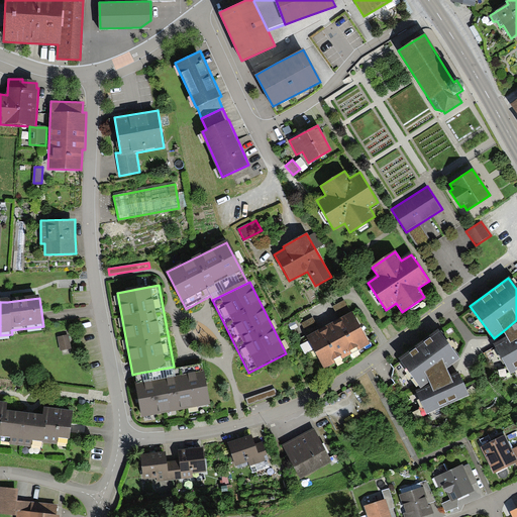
[(313,316),(302,323),(308,335),(307,336),(323,368),(370,343),(352,311),(350,312),(345,302),(335,307),(341,318),(329,324),(319,329),(313,316)]
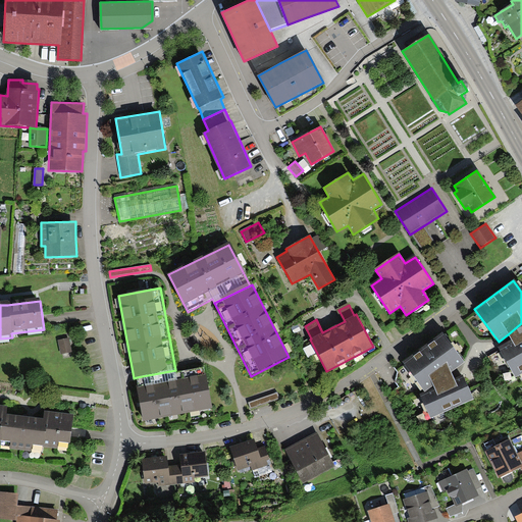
[(521,323),(508,334),(511,341),(521,333),(521,323)]
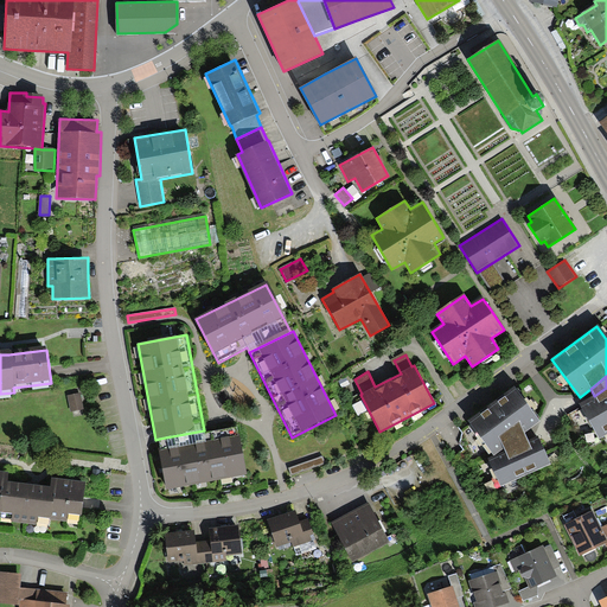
[(540,422),(513,388),(470,421),(494,455),(504,448),(525,433),(540,422)]
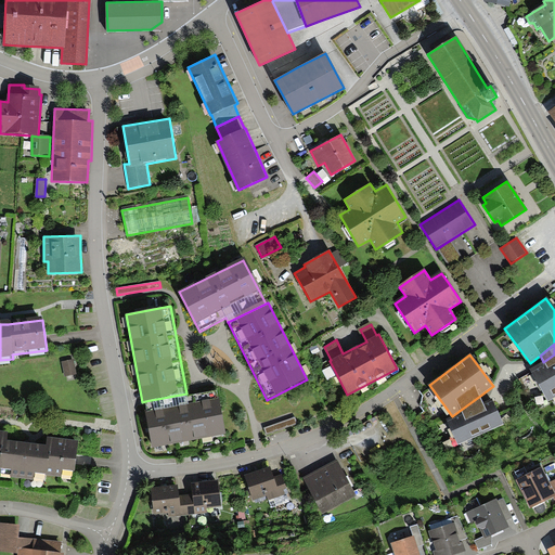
[(554,355),(543,362),(529,370),(547,401),(554,397),(554,355)]
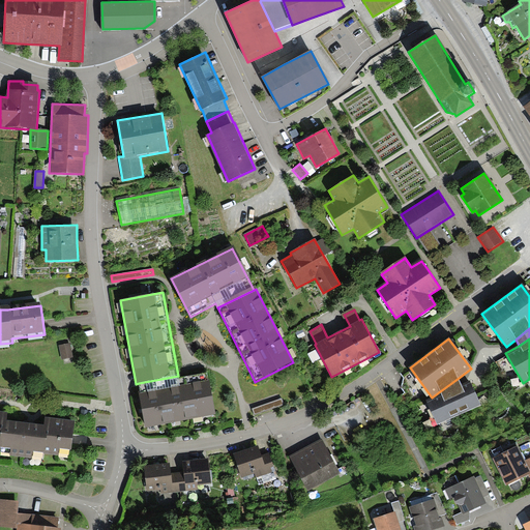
[(61,360),(74,358),(70,345),(58,347),(61,360)]
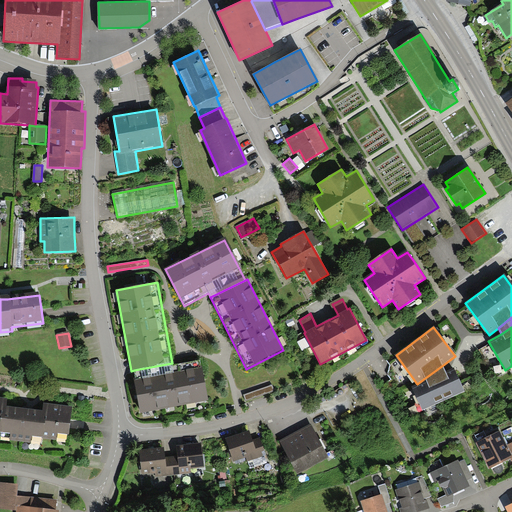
[(172,363),(134,370),(142,412),(207,400),(199,358),(172,363)]
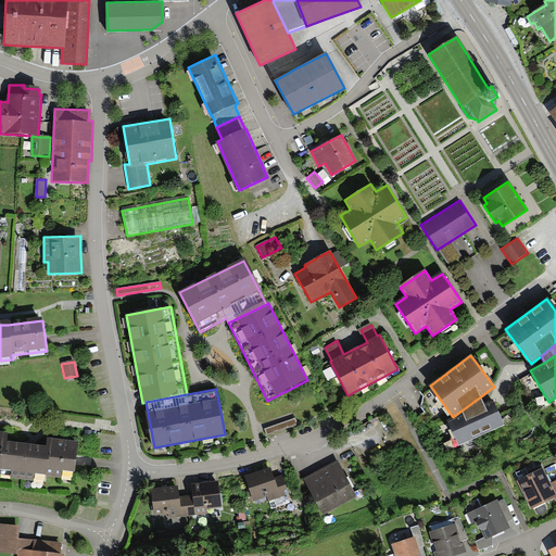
[(462,411),(463,414),(484,404),(481,396),(462,411)]
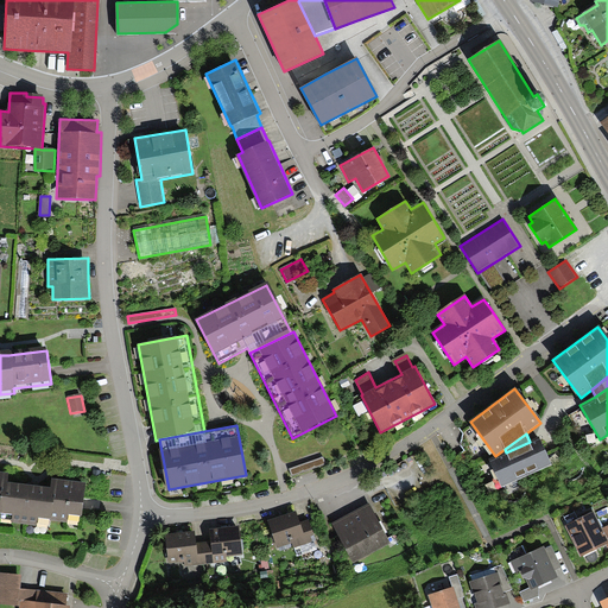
[(506,453),(489,460),(501,486),(551,464),(539,438),(530,442),(506,453)]
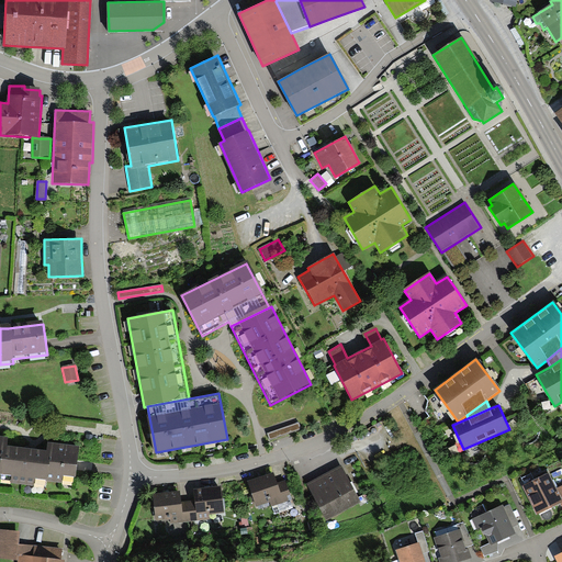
[(299,423),(268,434),(270,439),(301,428),(299,423)]
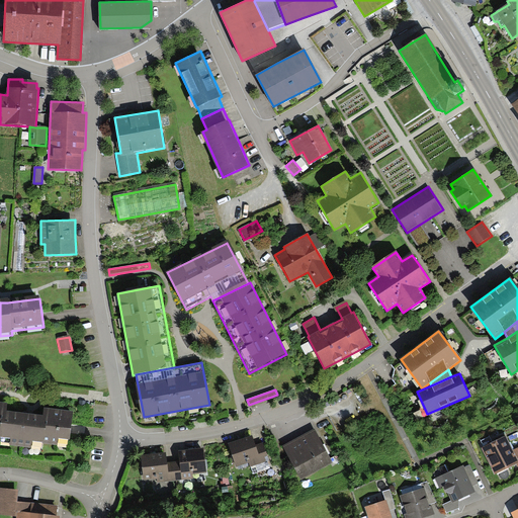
[(0,405),(0,439),(10,441),(10,447),(31,450),(32,443),(58,446),(59,440),(68,442),(71,415),(42,412),(41,418),(2,414),(3,406),(0,405)]
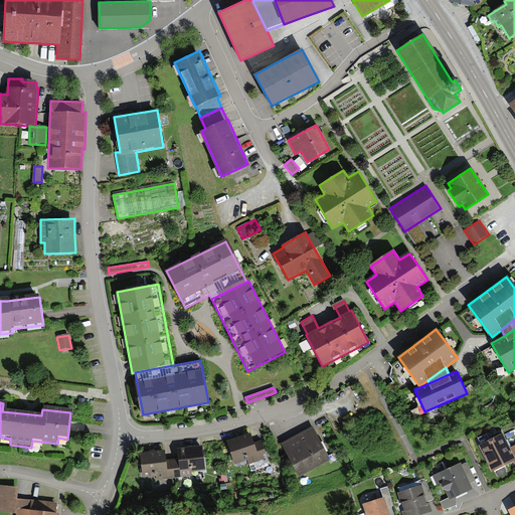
[(314,425),(281,443),(287,454),(278,458),(284,470),(293,465),(300,478),(332,461),(325,447),(314,425)]
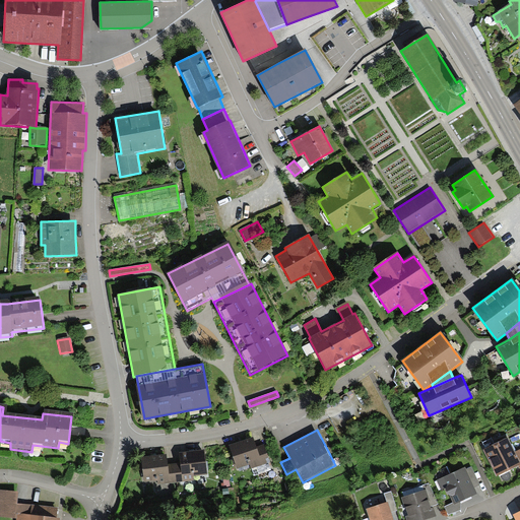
[(508,438),(483,450),(497,476),(519,465),(519,467),(519,449),(515,452),(512,446),(508,438)]
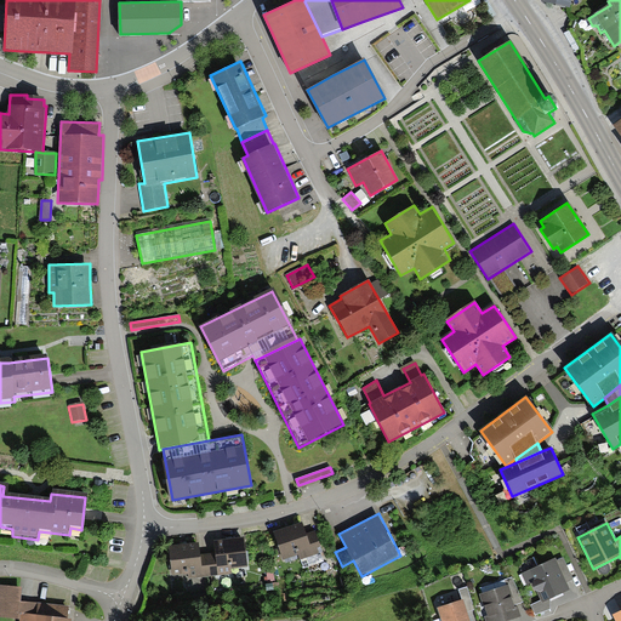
[(289,529),(273,534),(283,562),(298,556),(300,560),(322,553),(314,534),(305,536),(301,524),(289,529)]
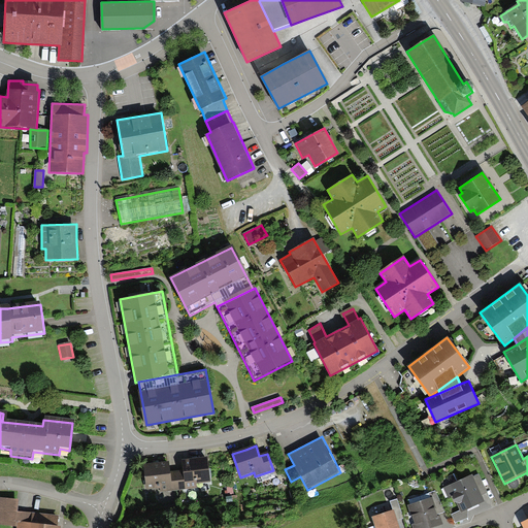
[(210,483),(207,460),(195,461),(183,462),(184,470),(175,471),(177,491),(197,489),(197,485),(210,483)]
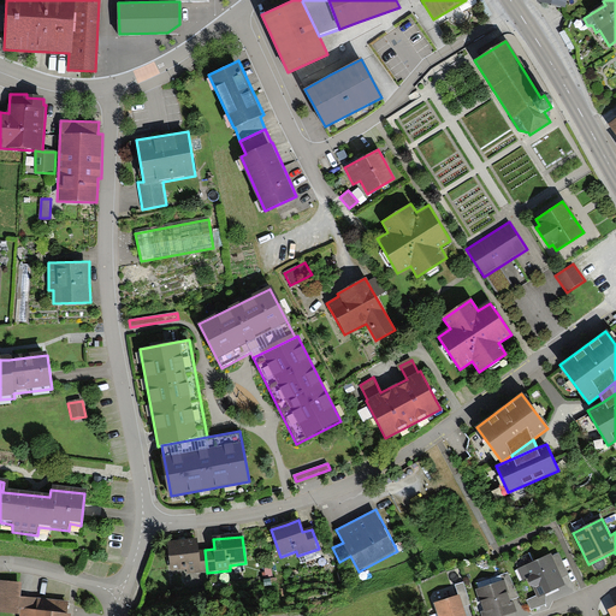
[(193,551),(191,542),(183,542),(167,544),(171,573),(188,570),(188,574),(207,573),(205,550),(193,551)]
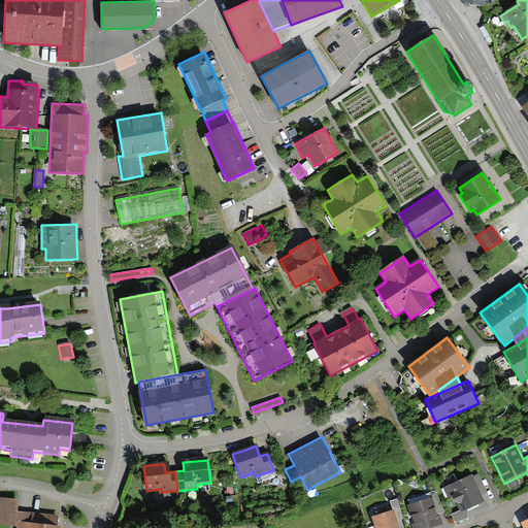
[(468,512),(485,503),(472,476),(444,489),(449,498),(454,496),(460,512),(451,516),(455,525),(468,519),(468,512)]
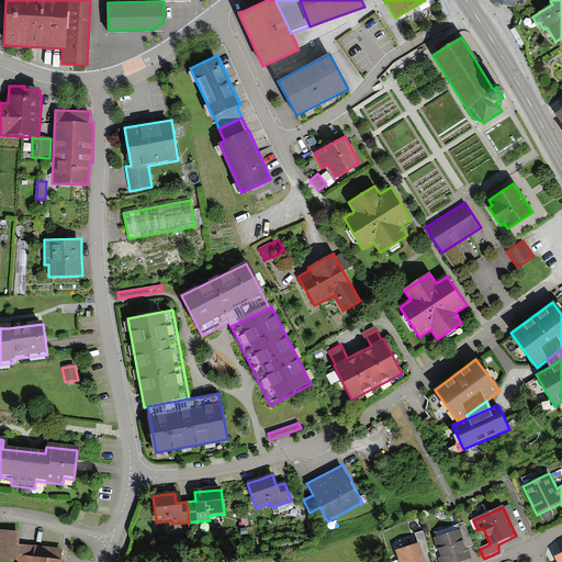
[(65,561),(62,551),(20,546),(21,534),(0,530),(0,560),(14,561),(65,561)]
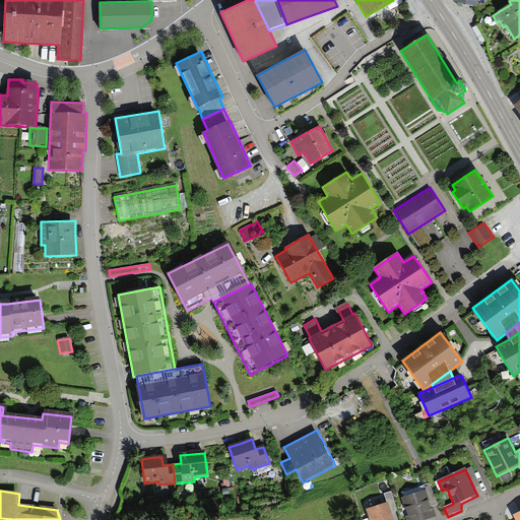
[(426,491),(402,499),(408,517),(405,518),(406,519),(430,519),(437,518),(434,508),(432,509),(426,491)]
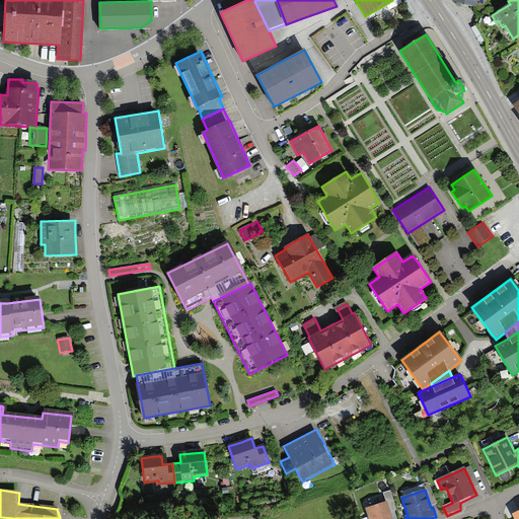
[(386,503),(365,511),(367,518),(392,518),(390,512),(396,510),(390,492),(383,494),(386,503)]
